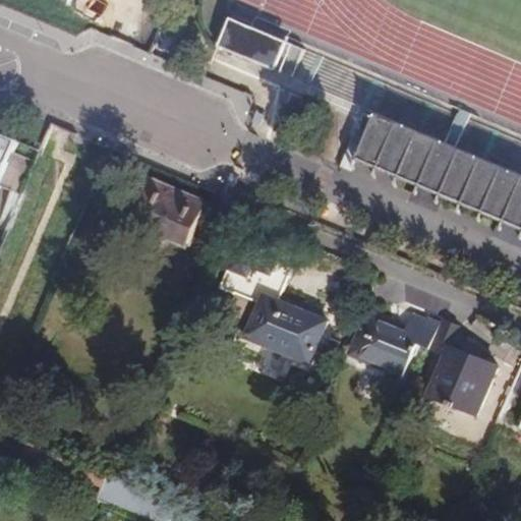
[(300,52),(293,71),(447,137),(461,107),(235,9),(230,21),(300,52)]
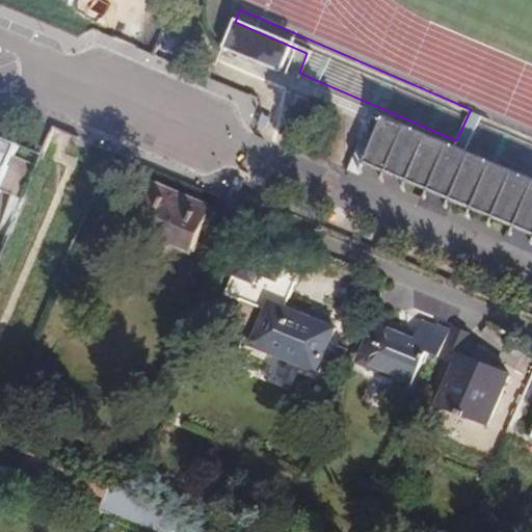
[(235,22),(232,21),(219,47),(296,80),(299,73),(307,53),(235,22)]
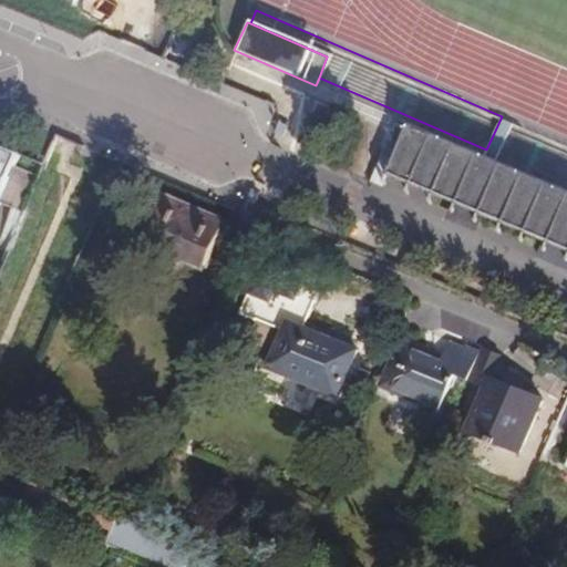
[(566,191),(394,116),(372,166),(385,172),(449,199),(480,213),(539,238),(532,254),(566,269),(566,191)]
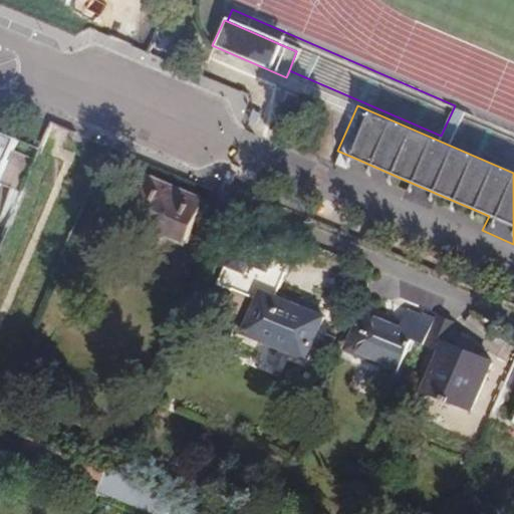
[(513,166),(513,130),(468,109),(453,140),(513,166)]
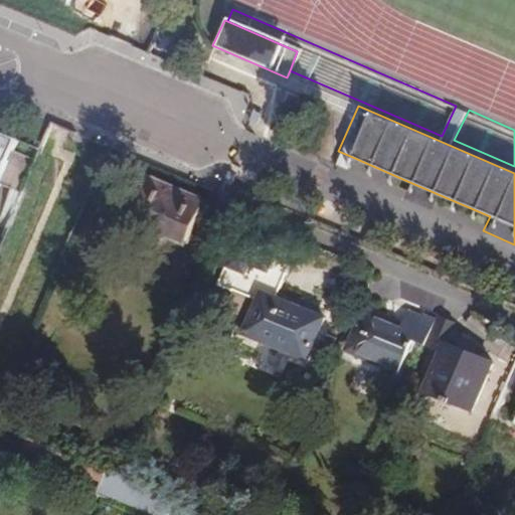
[(255,124),(260,114),(252,111),(248,121),(255,124)]
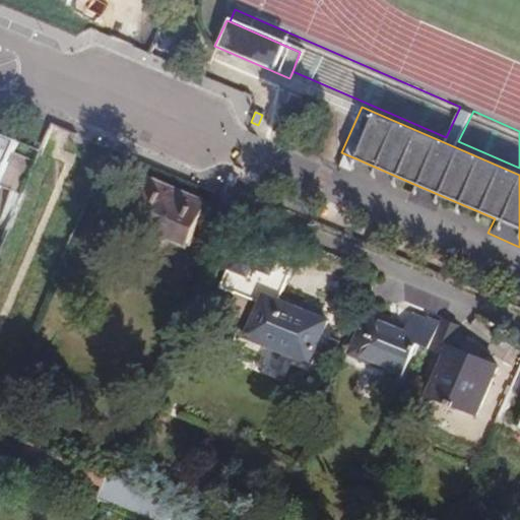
[(0,229),(35,147),(0,132),(0,229)]
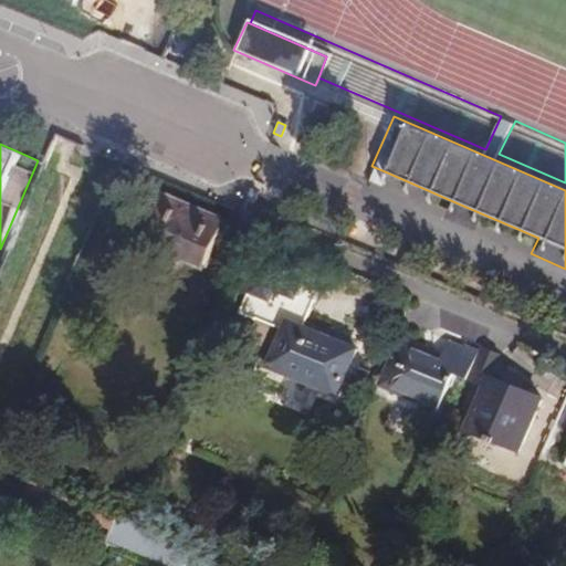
[(385,171),(371,166),(366,179),(378,185),(385,171)]
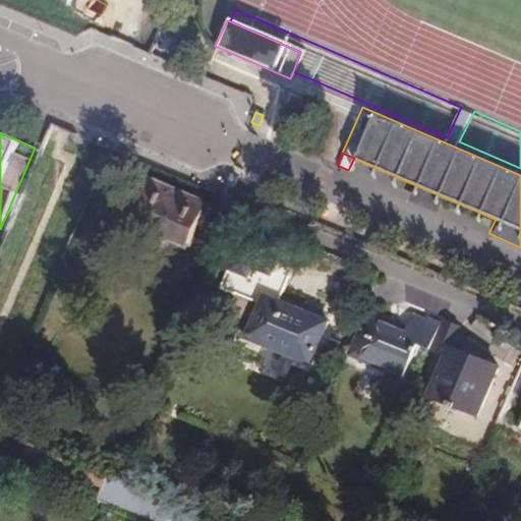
[(226,183),(233,185),(238,173),(231,170),(226,183)]
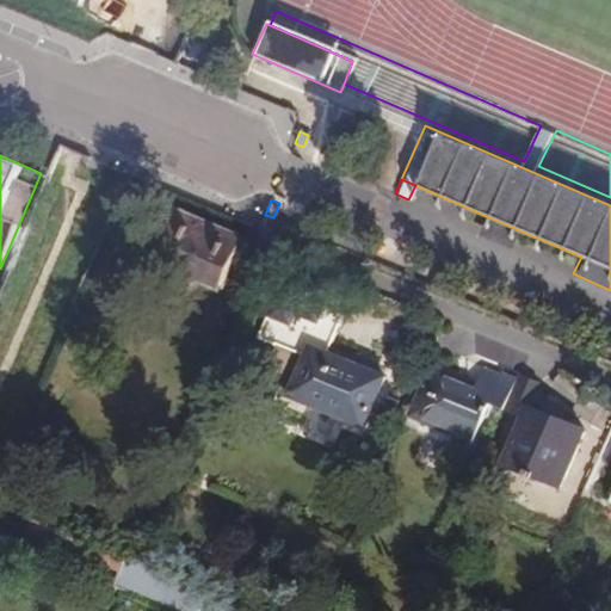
[(158,255),(223,283),(242,238),(177,210),(171,223),(158,217),(147,242),(160,248),(158,255)]
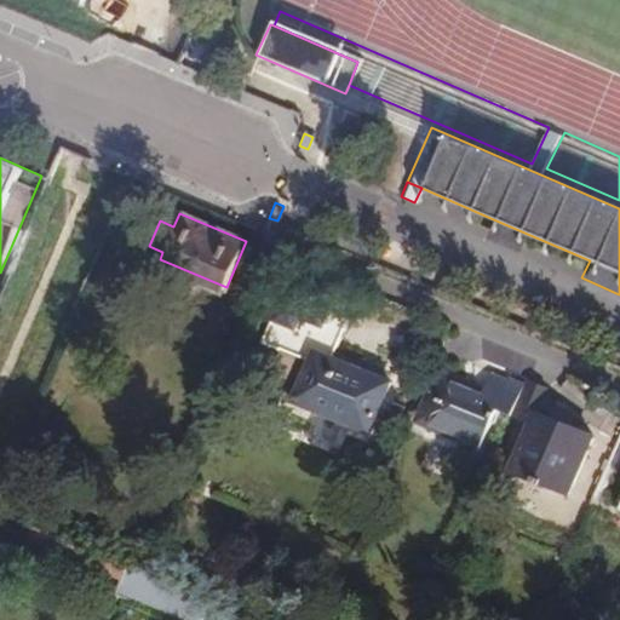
[(524,233),(491,218),(482,237),(516,252),(524,233)]
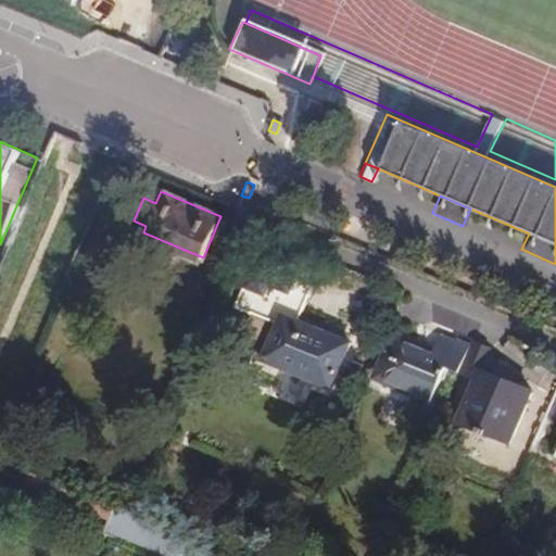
[(237,306),(253,313),(242,337),(247,339),(241,350),(329,389),(349,343),(337,338),(340,330),(304,314),(315,289),(299,281),(301,275),(258,257),(237,306)]
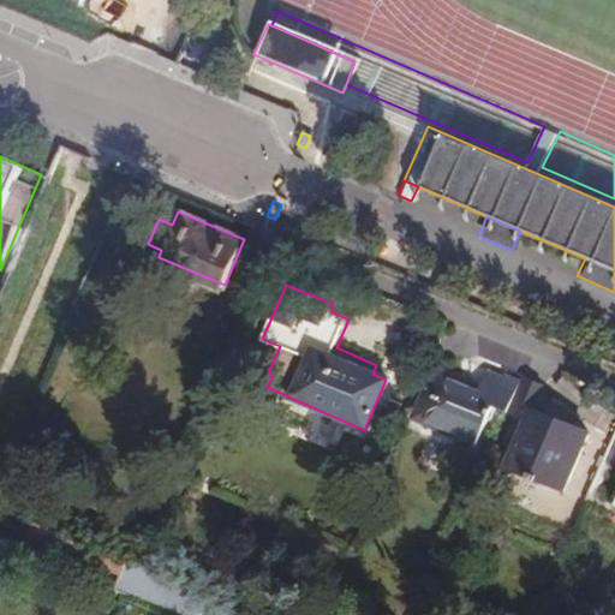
[(448,433),(482,447),(512,377),(500,371),(490,366),(489,366),(479,388),(478,392),(440,376),(433,392),(431,394),(428,393),(417,419),(448,433)]
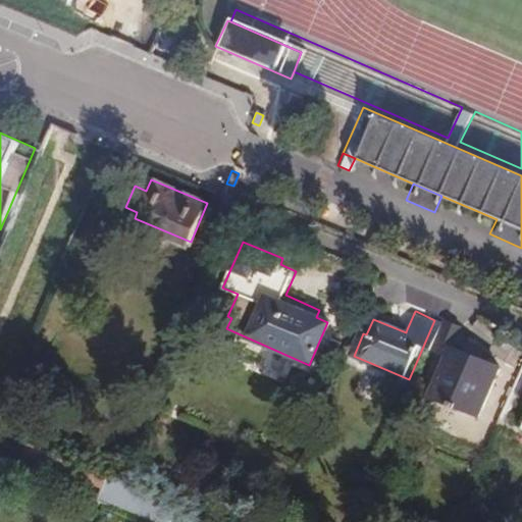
[(521,394),(494,381),(494,382),(493,382),(479,416),(505,427),(521,434),(521,394)]
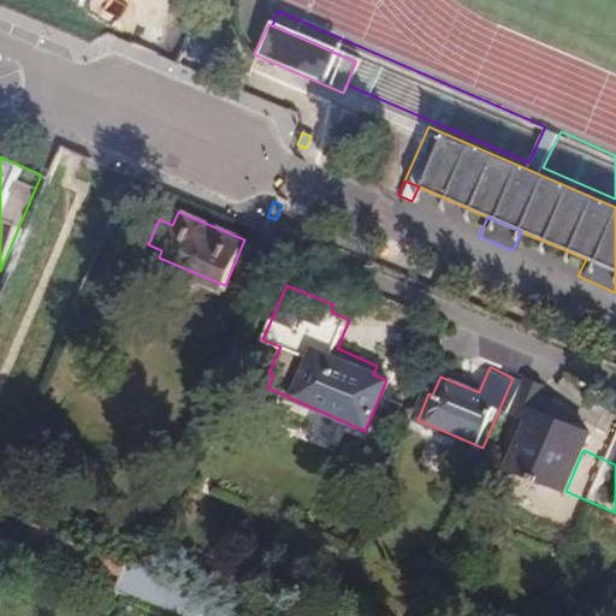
[(125,578),(131,563),(35,523),(30,538),(125,578)]
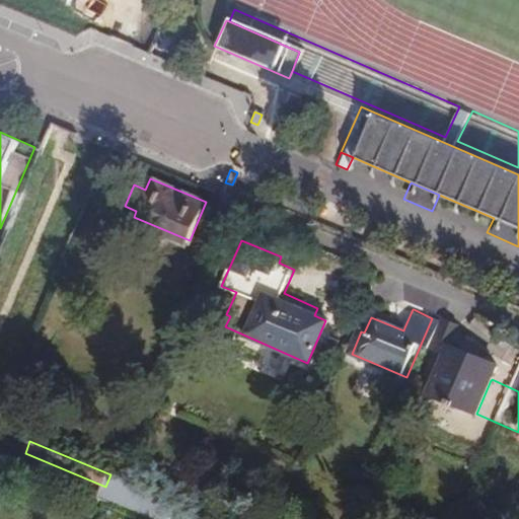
[(172,518),(179,503),(121,478),(110,474),(105,487),(100,498),(150,518),(172,518)]
